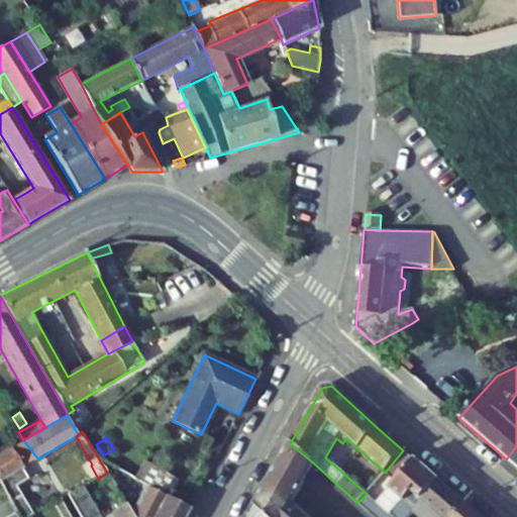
[(38,459),(23,440),(0,453),(0,483),(6,494),(18,516),(27,516),(33,514),(17,486),(29,478),(23,468),(38,459)]
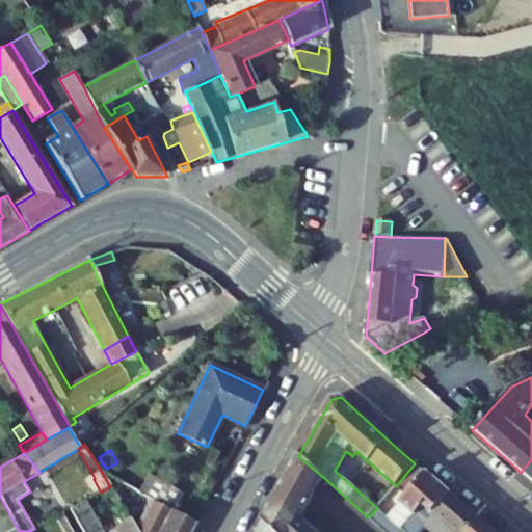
[(317,531),(301,517),(324,478),(298,456),(262,522),(273,531),(317,531)]
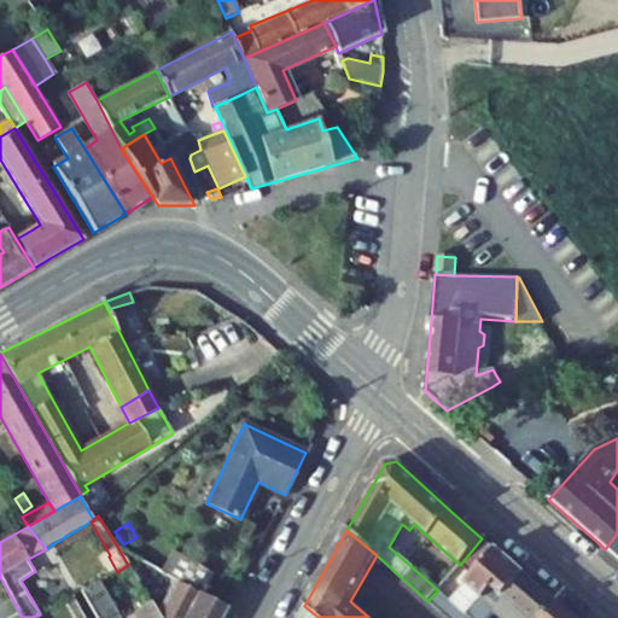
[(617,534),(605,549),(617,560),(617,534)]
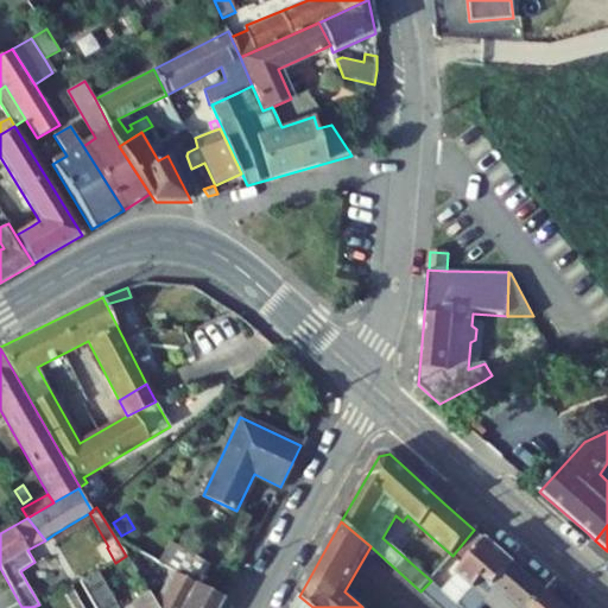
[(495,588),(514,565),(474,530),(453,556),(464,567),(443,591),(431,581),(420,591),(438,607),(480,607),(486,602),(498,589),(495,588)]
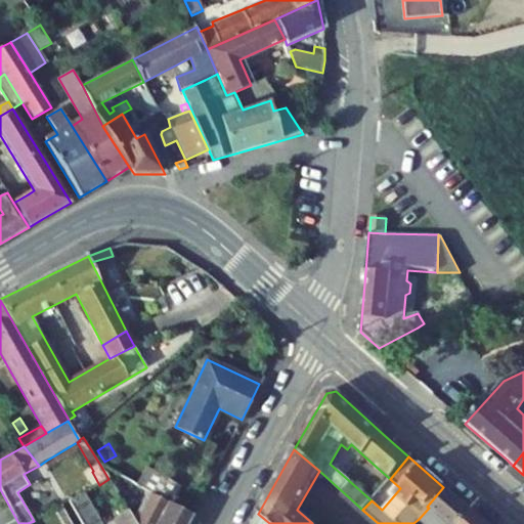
[(169,501),(179,484),(146,466),(137,483),(169,501)]
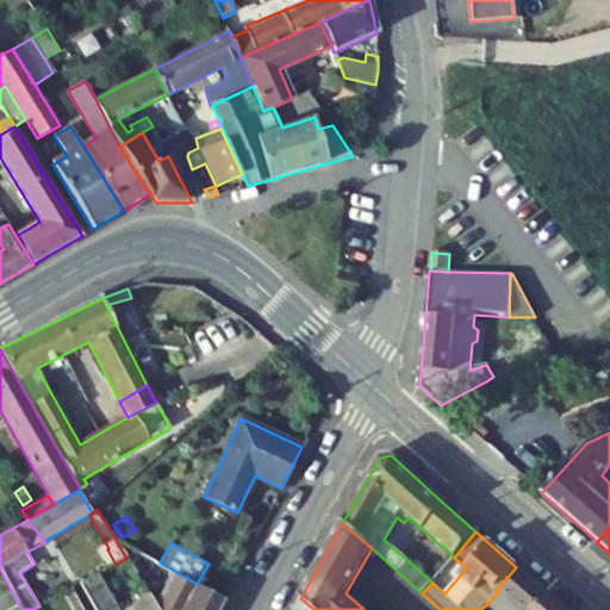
[(67,555),(80,579),(97,571),(83,547),(67,555)]
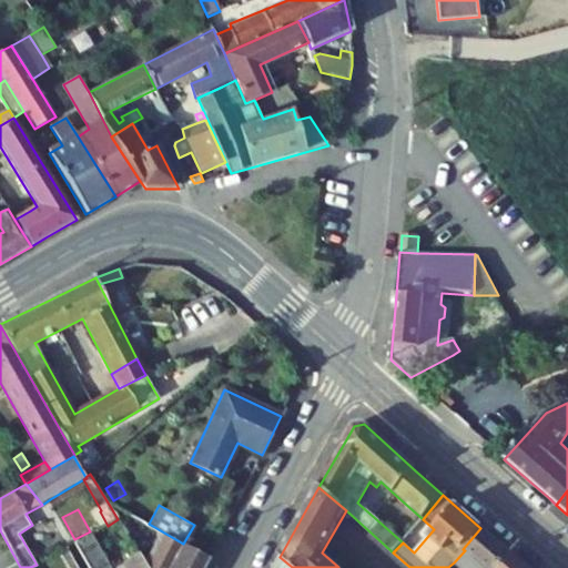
[(460,567),(498,567),(511,555),(480,528),(463,549),(465,550),(454,563),(460,567)]
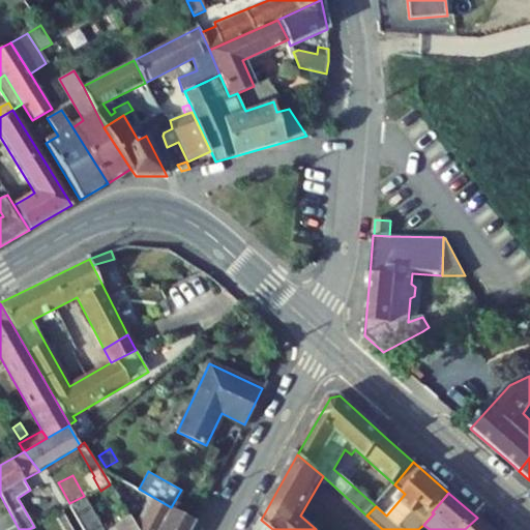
[(151,497),(136,524),(139,529),(189,529),(195,522),(151,497)]
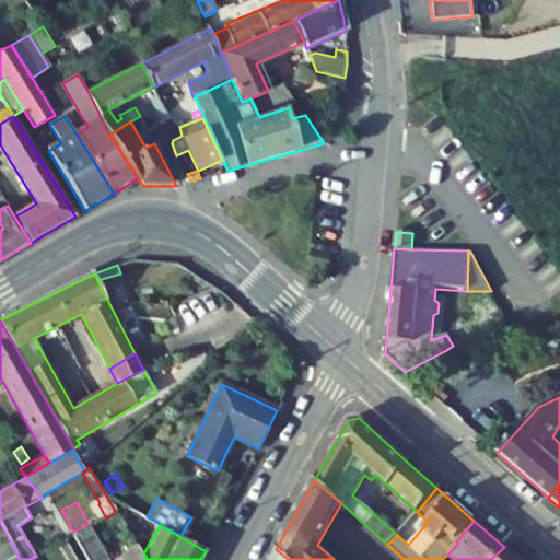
[(73,536),(88,559),(108,559),(90,527),(73,536)]
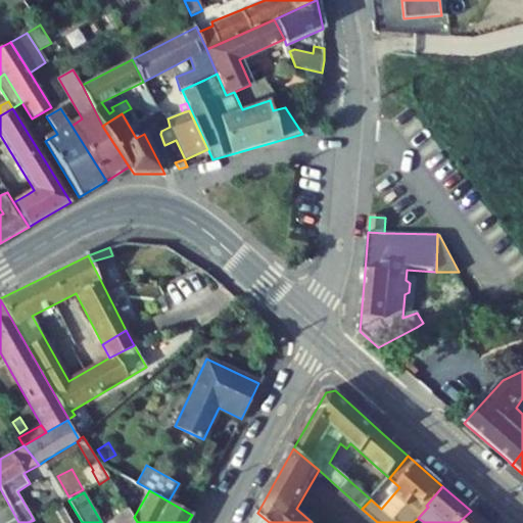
[(137,522),(134,517),(129,509),(112,519),(113,520),(114,522),(137,522)]
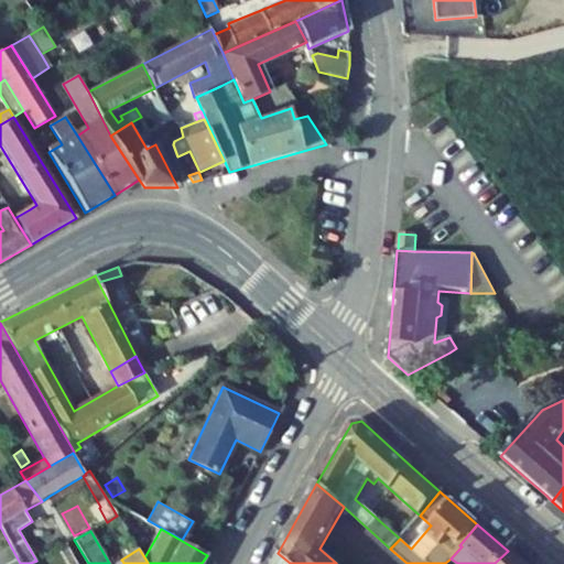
[(522,563),(508,551),(495,563),(522,563)]
